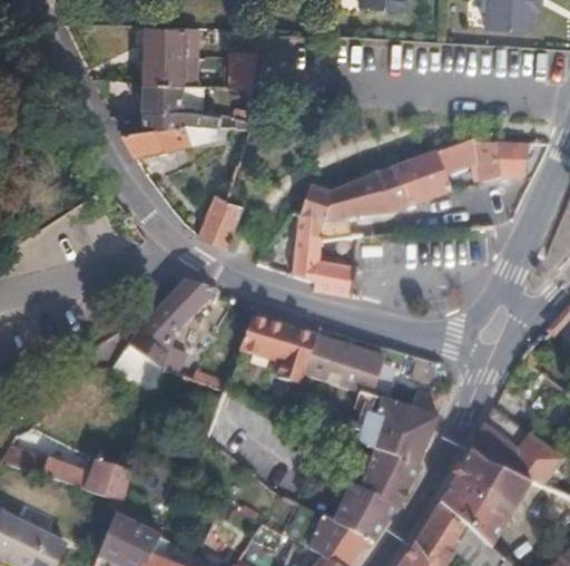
[(362,0),(362,5),(408,9),(408,0),(362,0)]
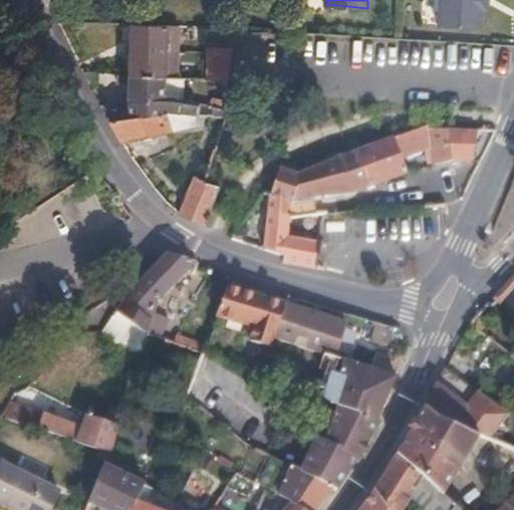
[(440,0),(439,24),(481,27),(482,7),(488,7),(488,0),(440,0)]
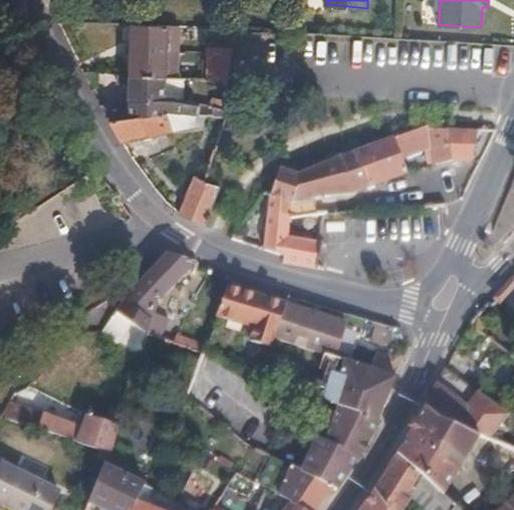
[(167,72),(170,20),(131,18),(129,69),(167,72)]
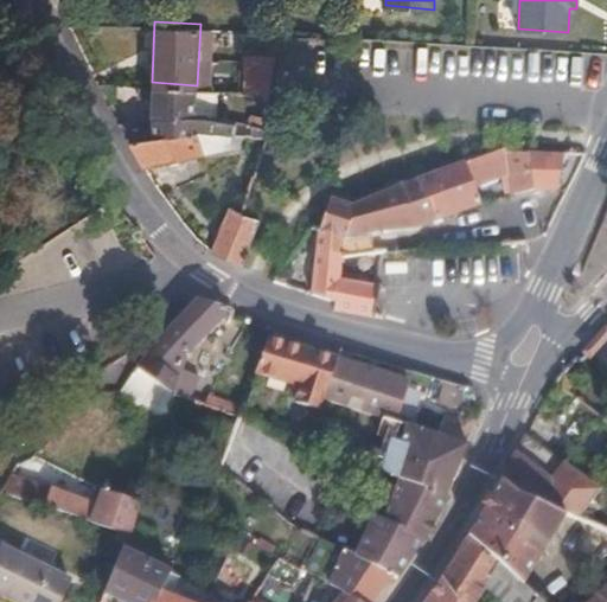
[(247,88),(269,89),(276,46),(248,46),(247,88)]
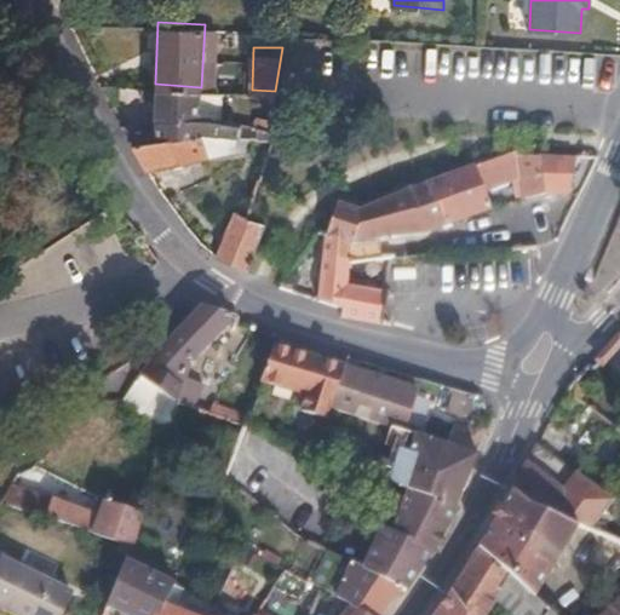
[(161,114),(194,113),(200,113),(201,87),(155,84),(154,115),(161,114)]
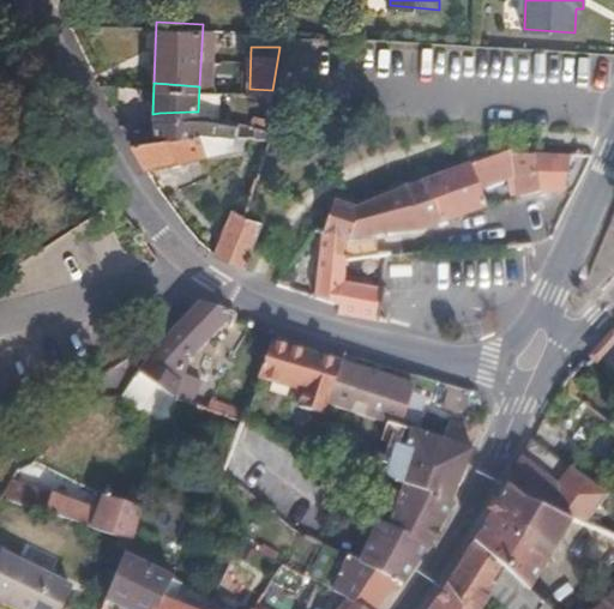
[(197,130),(192,112),(160,113),(166,133),(197,130)]
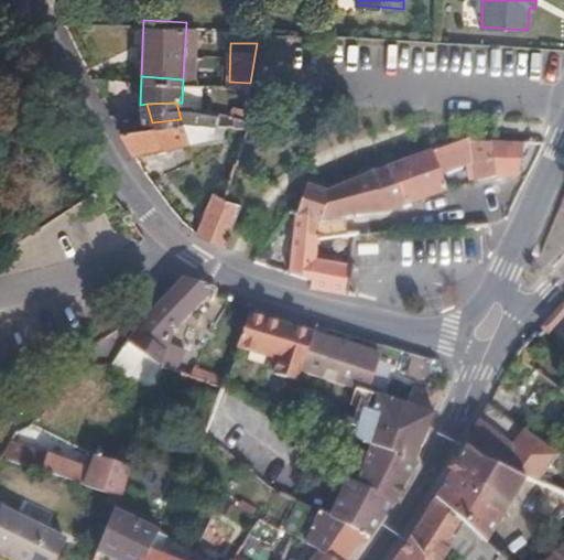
[(213,121),(181,119),(152,122),(123,129),(136,151),(214,132),(213,121)]
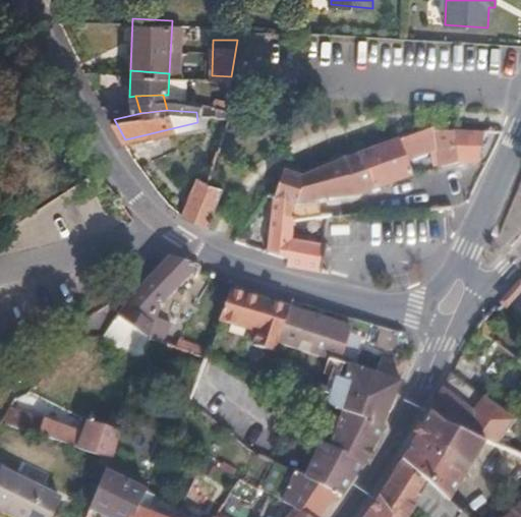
[(482,159),(487,127),(429,126),(394,139),(313,169),(304,173),(285,166),(277,195),(298,200),(297,215),(320,213),(321,194),(363,192),(416,172),(411,158),(437,148),(443,165),(462,157),(482,159)]
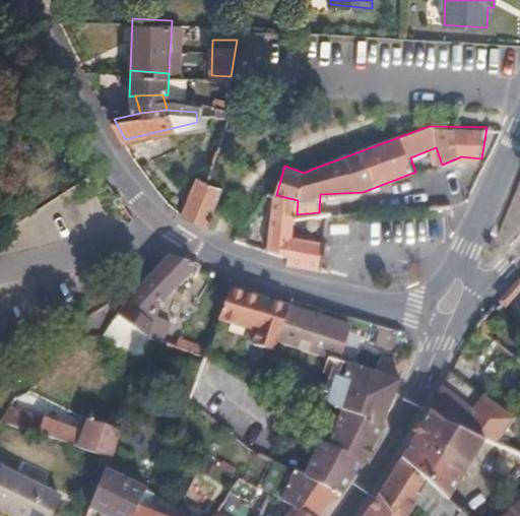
[(202,177),(186,212),(209,223),(224,187),(208,179),(202,177)]
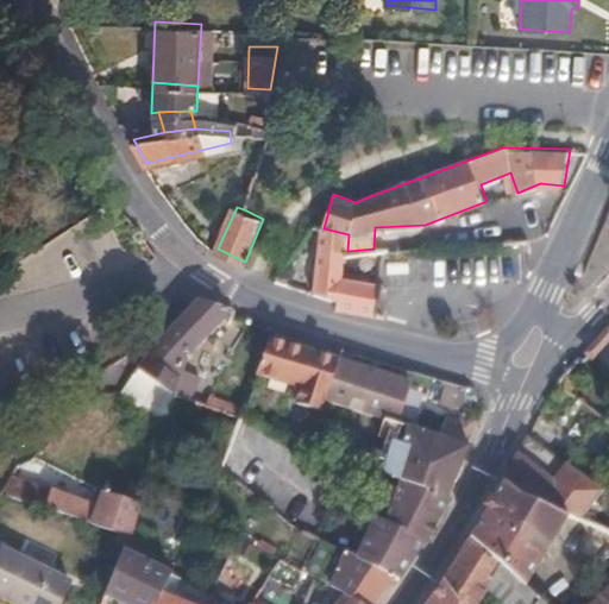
[(378,318),(380,313),(384,282),(343,272),(347,251),(349,234),(324,228),(313,294),(338,307),(337,313),(378,318)]
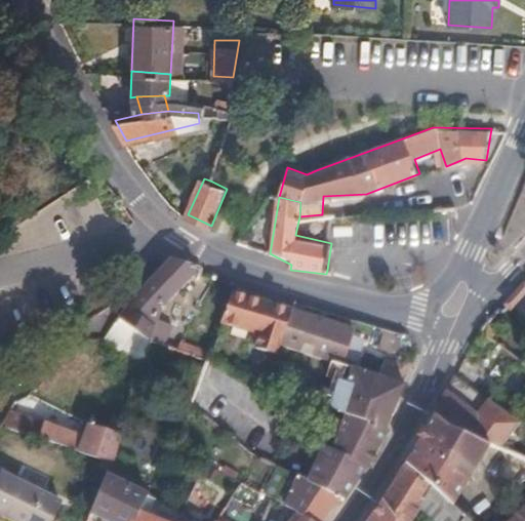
[(120,315),(151,338),(163,343),(168,324),(157,320),(169,291),(173,294),(197,267),(171,258),(120,315)]
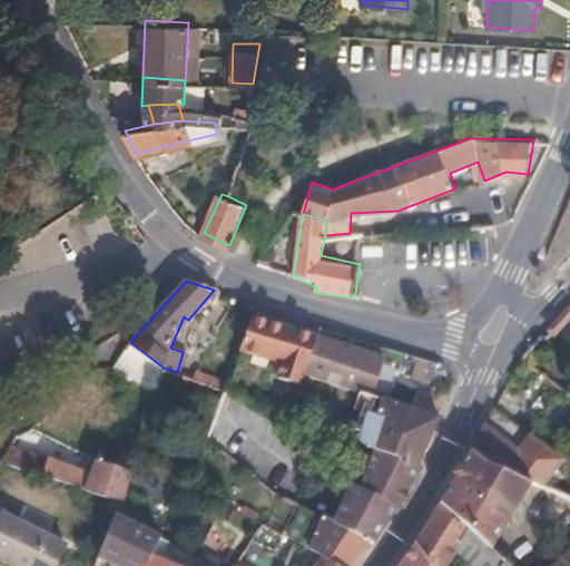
[(275,374),(300,386),(305,374),(316,337),(254,311),(242,342),(282,359),(275,374)]
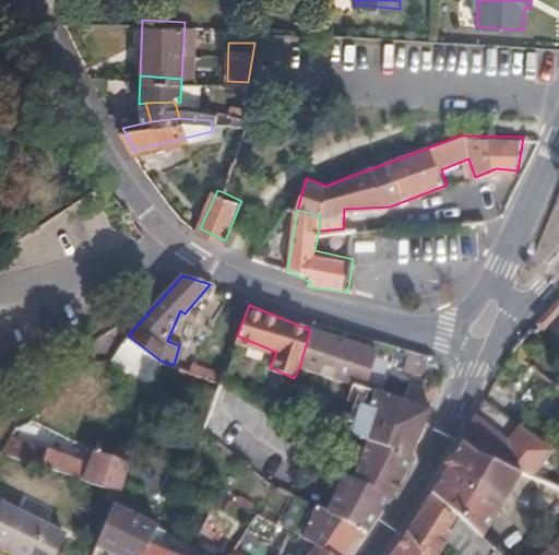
[(376,349),(310,330),(299,367),(322,374),(326,362),(342,366),(337,378),(363,387),(376,349)]
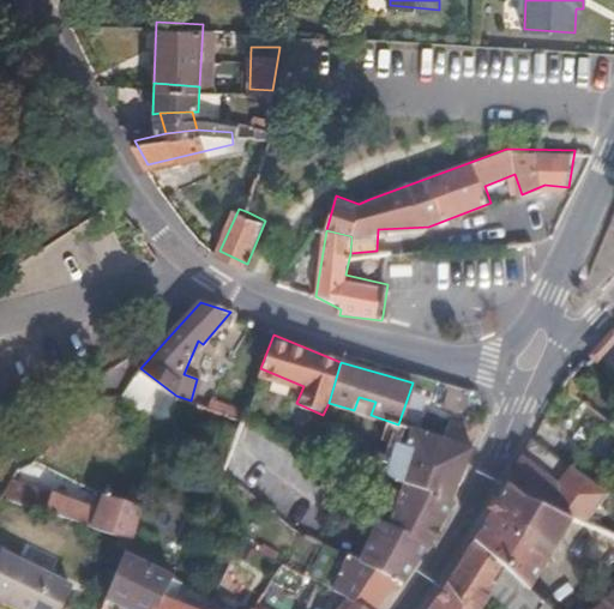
[(162,453),(176,396),(140,368),(127,389),(137,397),(125,422),(118,422),(109,446),(120,450),(157,466),(162,453)]
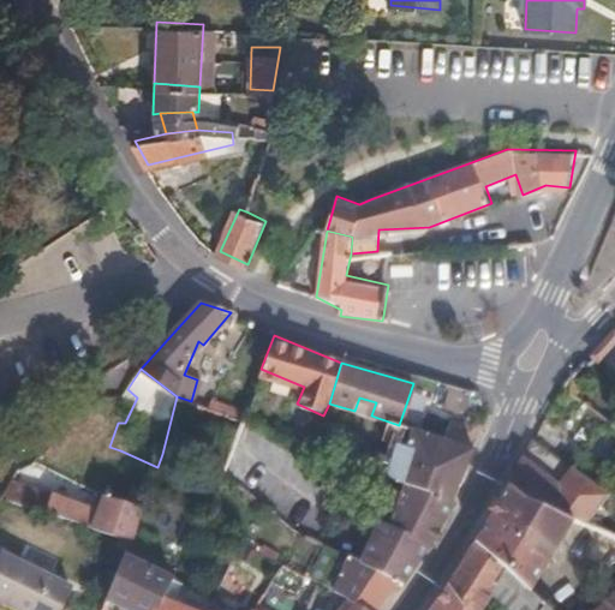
[(210,460),(220,470),(231,443),(240,418),(228,413),(210,460)]
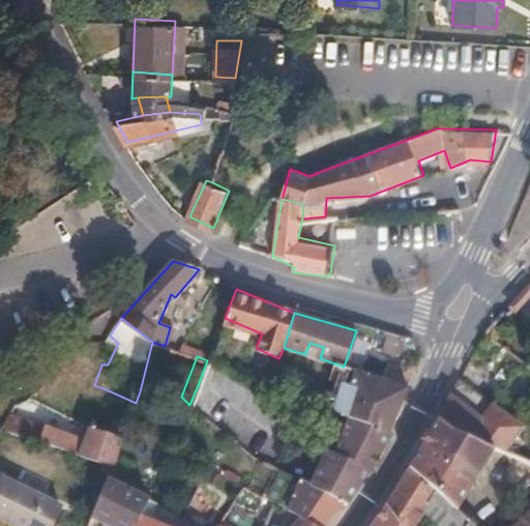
[(389,361),(383,379),(409,387),(418,366),(389,361)]
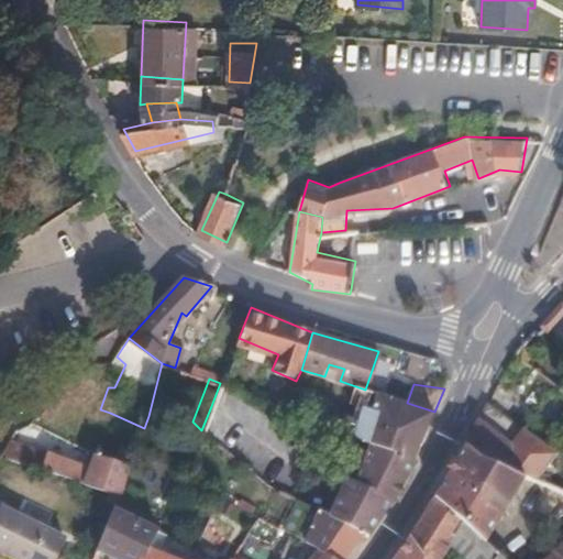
[(561,431),(562,428),(562,393),(552,385),(530,412),(561,431)]
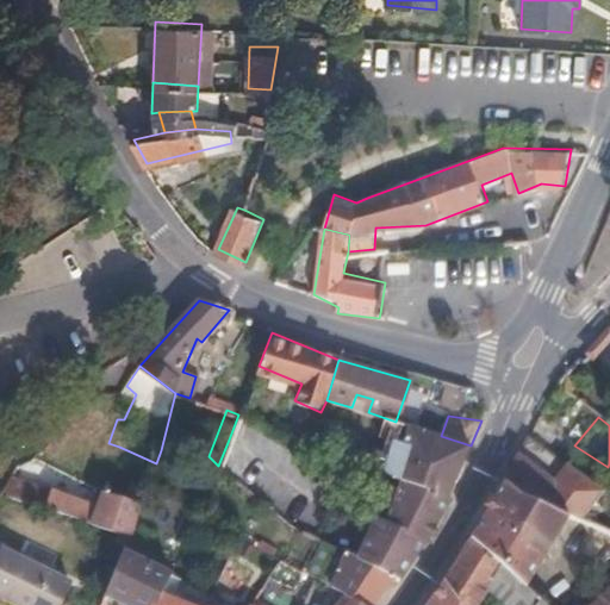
[(79,431),(53,420),(35,457),(79,479),(88,456),(70,448),(79,431)]
